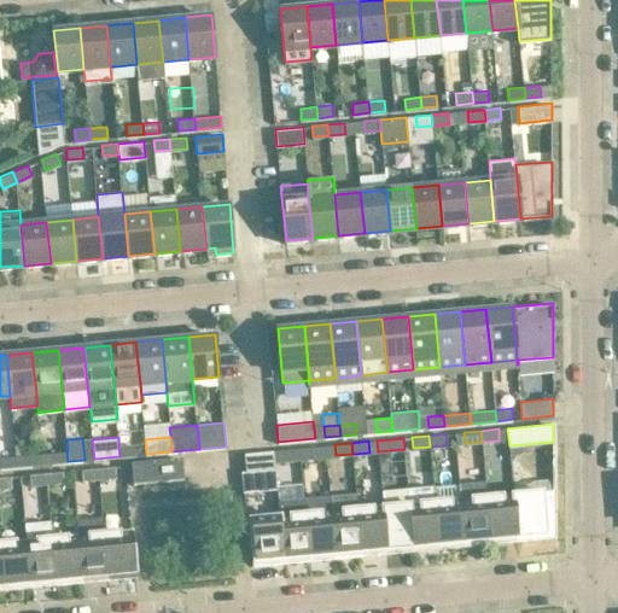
[(135,444),(118,445),(120,456),(135,455),(135,444)]
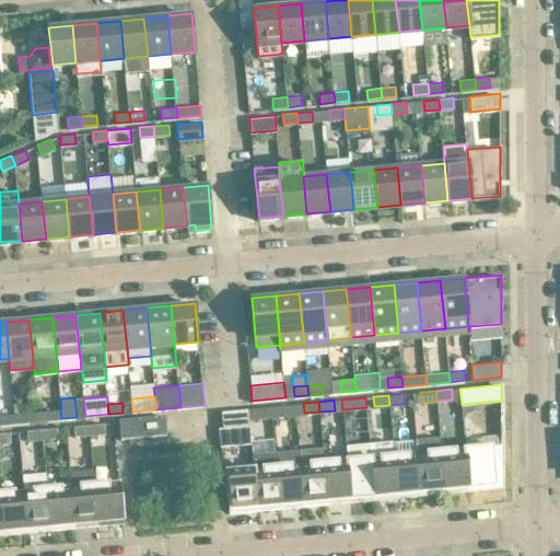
[(287,405),(271,406),(272,416),(288,415),(287,405)]
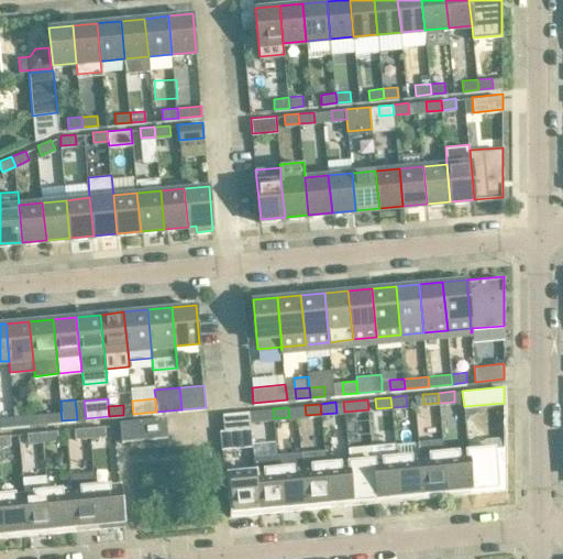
[(254,409),(249,410),(250,420),(274,418),(273,408),(254,409)]
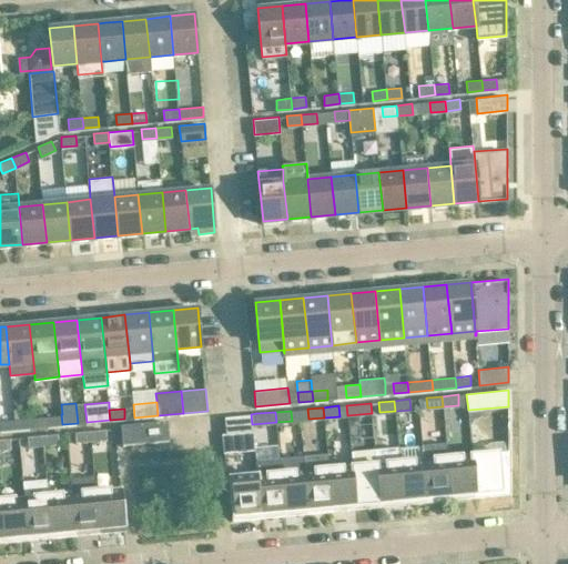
[(62,424),(61,414),(47,416),(48,425),(62,424)]
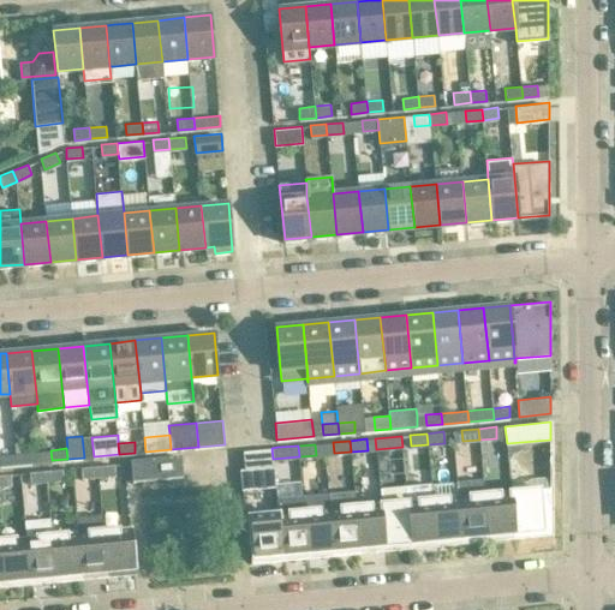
[(274,466),(272,448),(244,450),(245,467),(245,468),(274,466)]
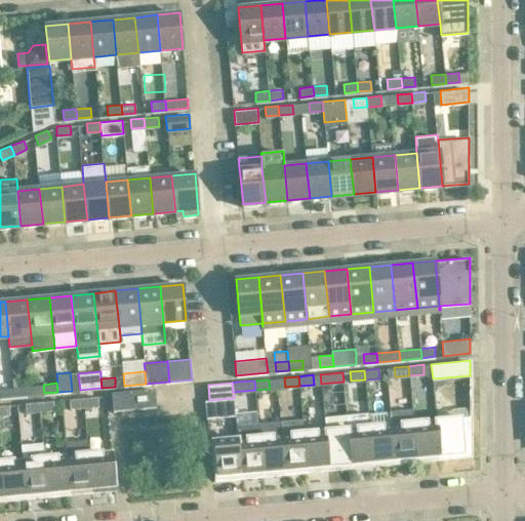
[(13,396),(28,395),(27,386),(12,387),(13,396)]
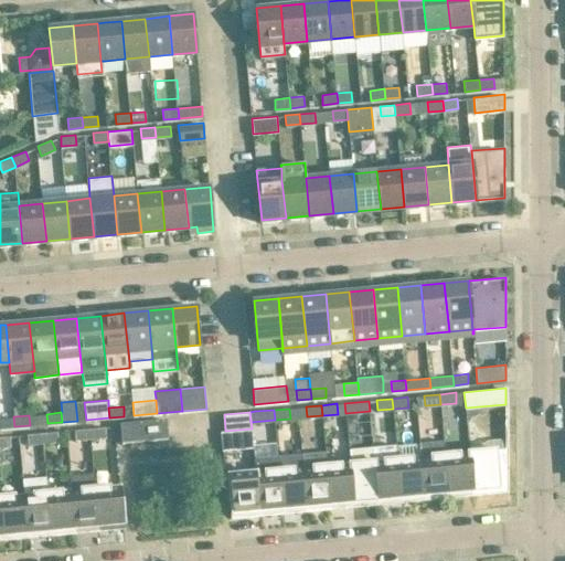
[(14,426),(13,416),(0,417),(0,426),(0,429),(14,426)]
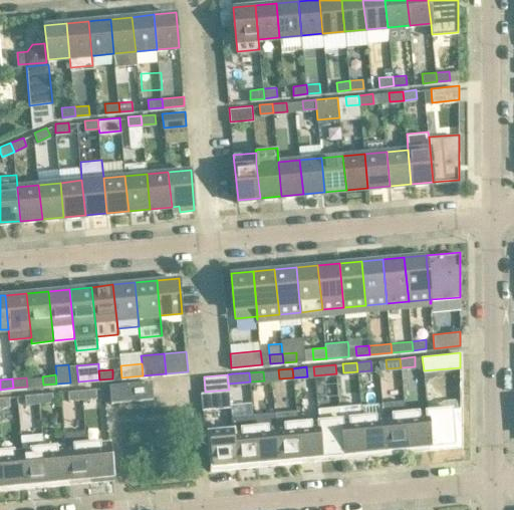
[(111,402),(153,398),(152,380),(109,385),(111,402)]
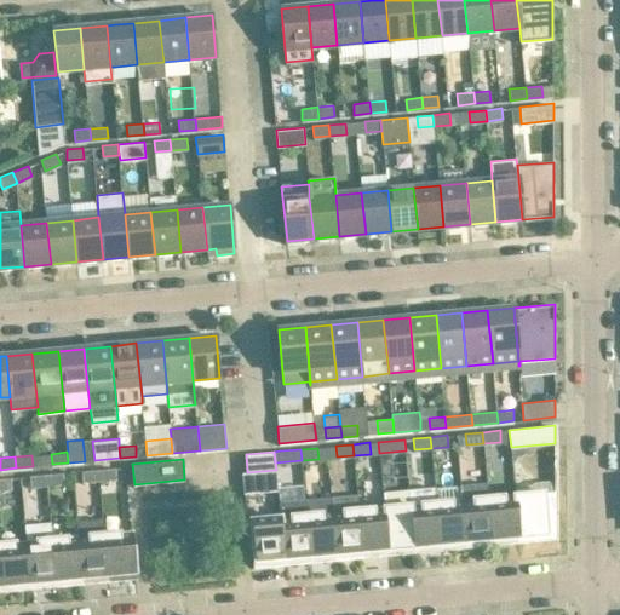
[(116,478),(115,467),(115,466),(98,469),(99,480),(116,478)]
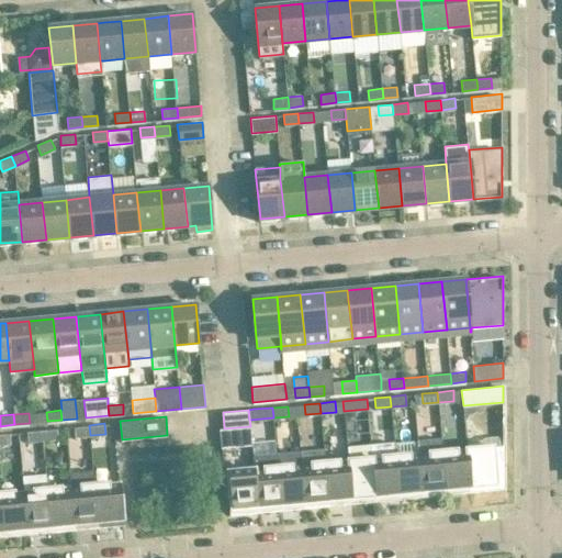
[(75,436),(90,435),(89,425),(74,426),(75,436)]
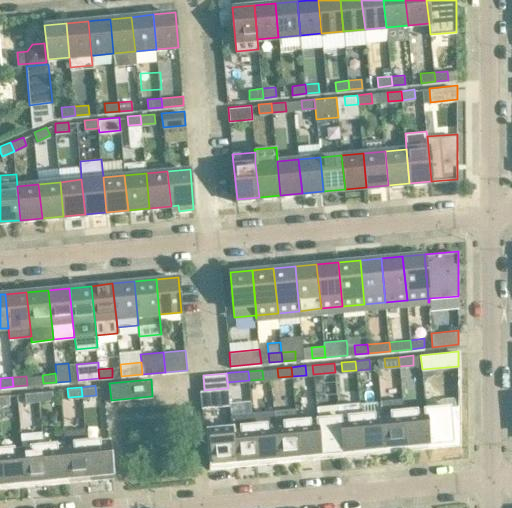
[(53,399),(52,390),(38,391),(39,400),(53,399)]
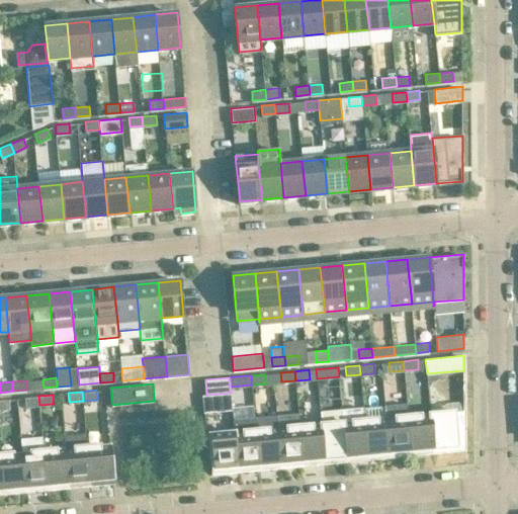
[(25,406),(39,405),(38,396),(24,397),(25,406)]
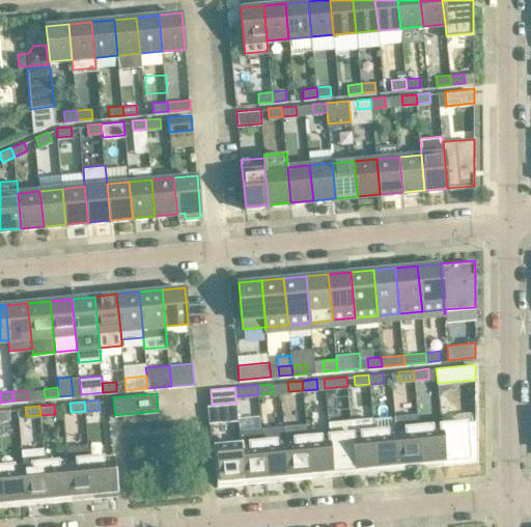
[(9,409),(0,409),(0,418),(10,418),(9,409)]
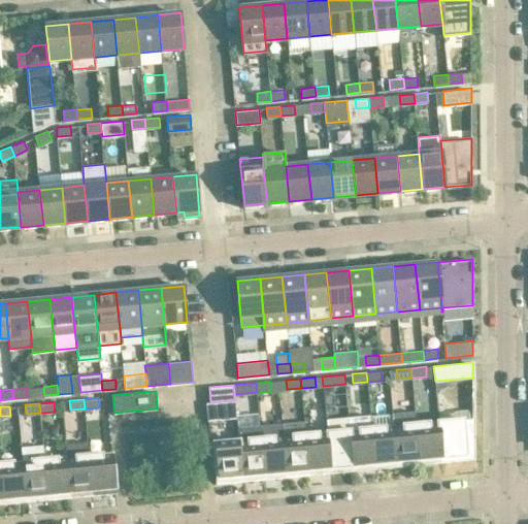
[(416,411),(393,413),(398,464),(420,462),(417,424),(416,411)]
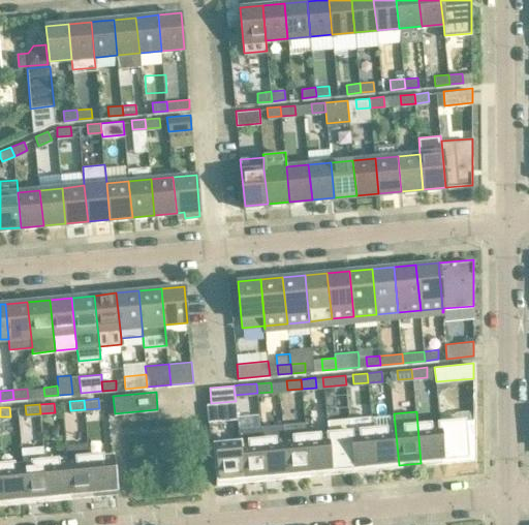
[(394,413),(372,415),(376,467),(399,465),(394,413)]
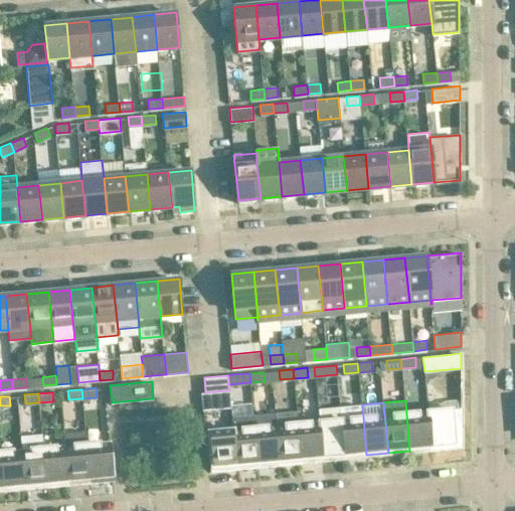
[(340,406),(341,419),(345,457),(366,455),(362,404),(340,406)]
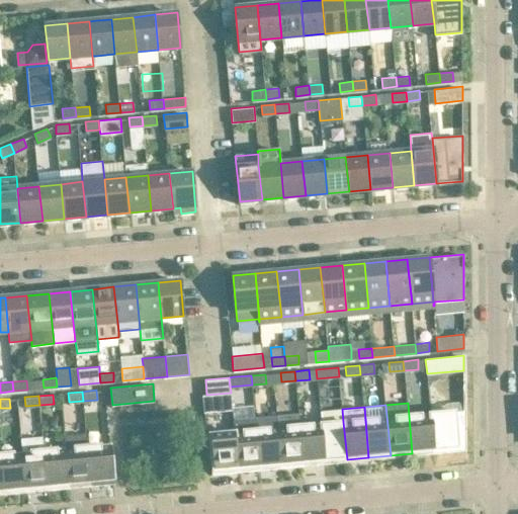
[(342,409),(321,411),(322,424),(325,461),(347,459),(343,422),(342,409)]
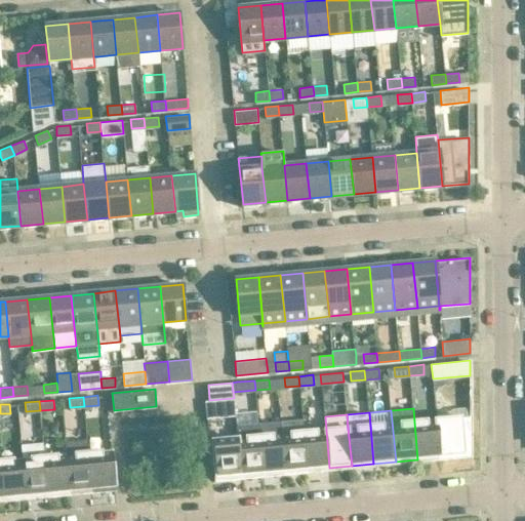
[(471,454),(471,415),(436,418),(440,457),(471,454)]
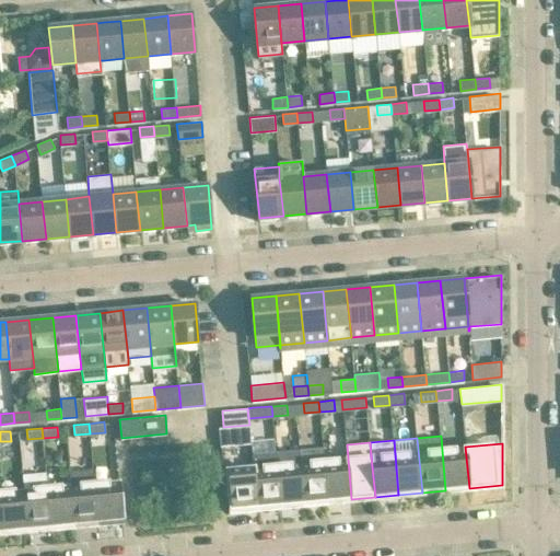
[(299,449),(301,463),(304,504),(328,501),(324,461),(323,447),(299,449)]
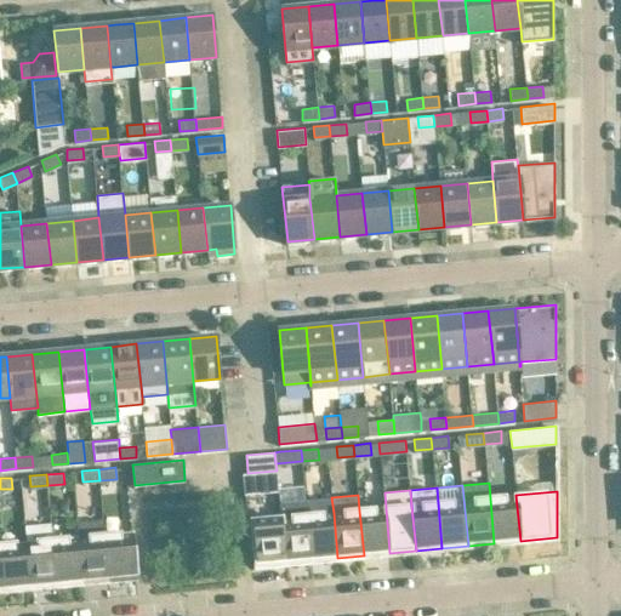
[(516,495),(490,498),(494,543),(520,541),(516,495)]
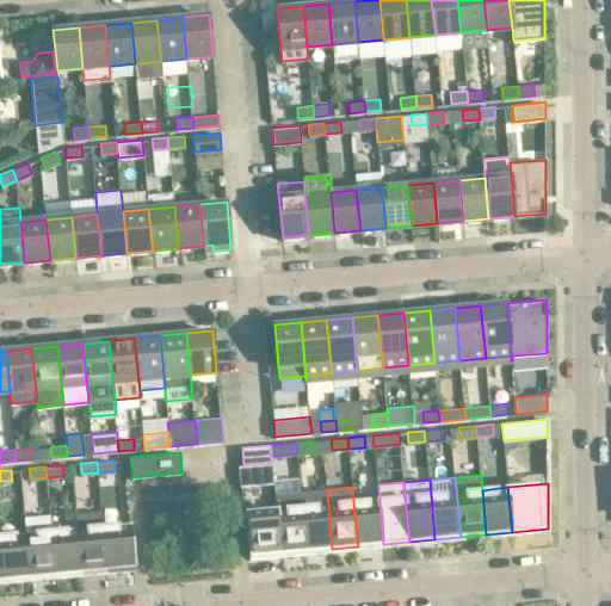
[(301,492),(307,552),(332,549),(328,505),(326,489),(301,492)]
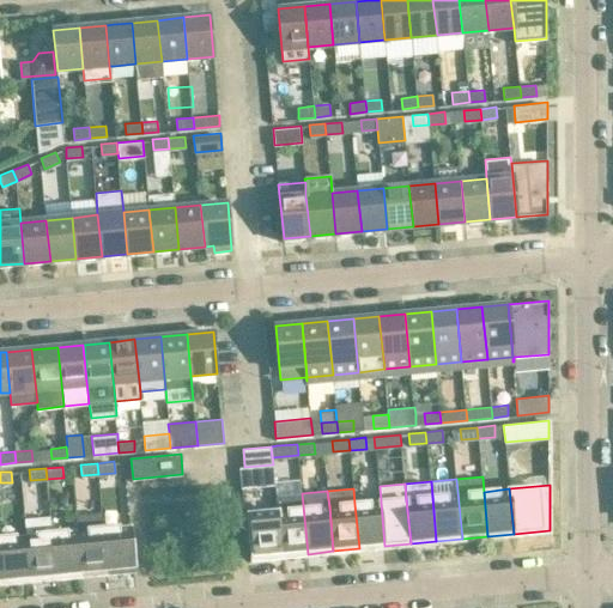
[(275,496),(278,511),(281,557),(308,554),(302,493),(275,496)]
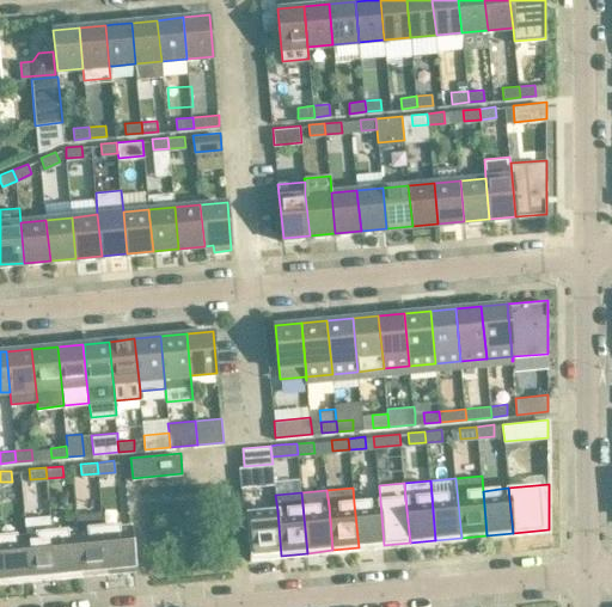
[(380,501),(354,503),(359,547),(384,545),(380,501)]
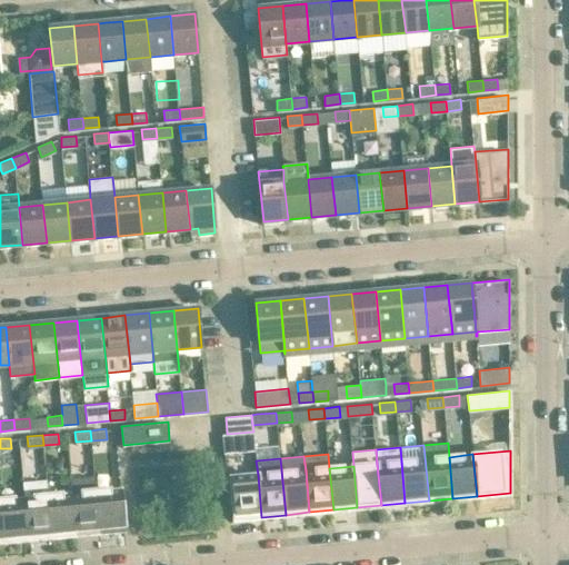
[(71,477),(72,493),(77,534),(100,532),(97,491),(96,475),(71,477)]
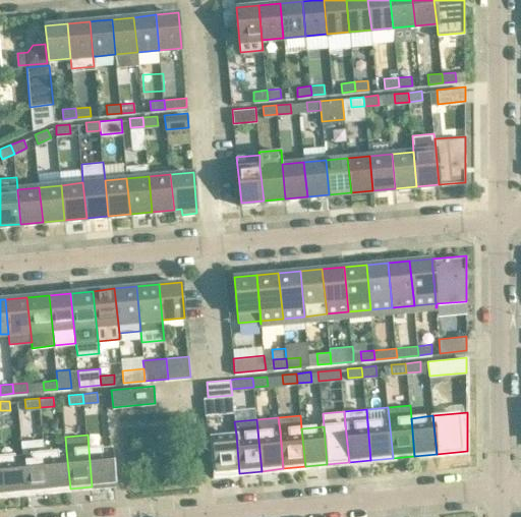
[(236,435),(212,437),(212,443),(215,475),(239,473),(236,435)]
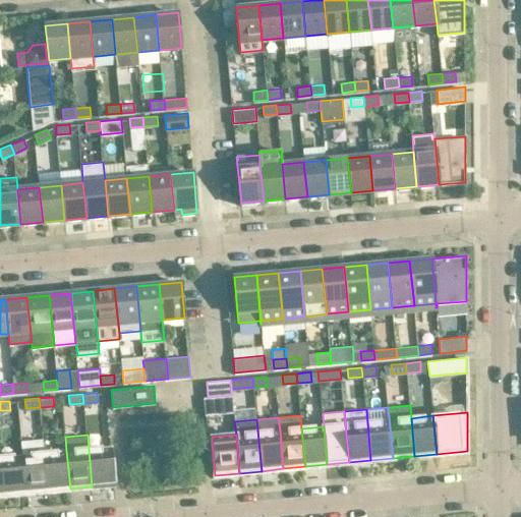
[(43,439),(21,441),(22,455),(26,493),(48,491),(45,453),(43,439)]
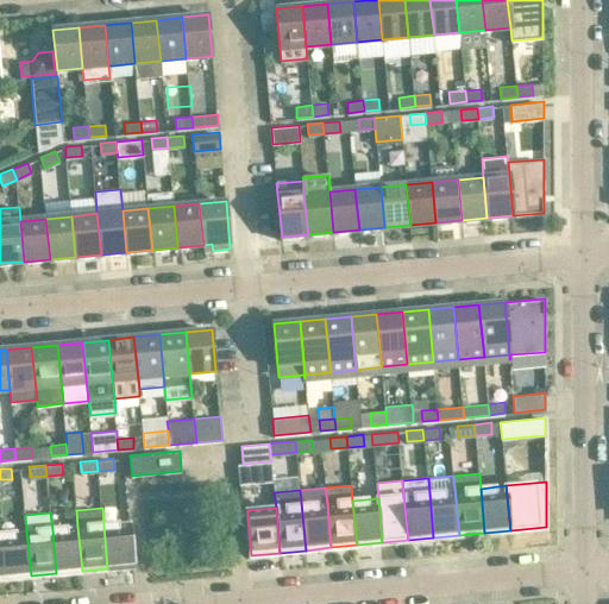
[(107,568),(113,568),(133,566),(130,521),(113,523),(104,524),(107,568)]
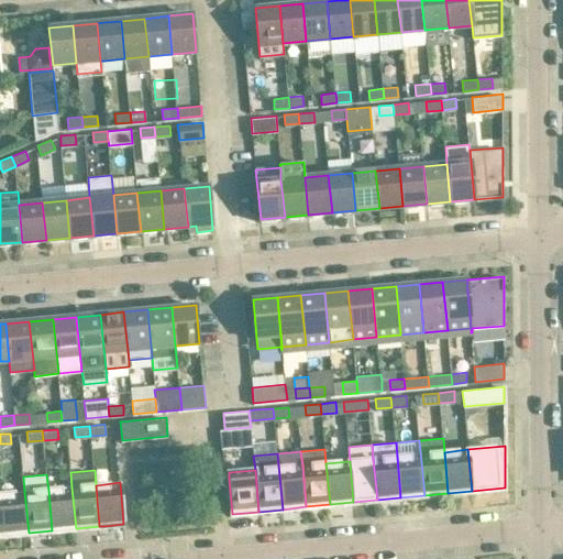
[(72,488),(48,490),(52,530),(76,528),(72,488)]
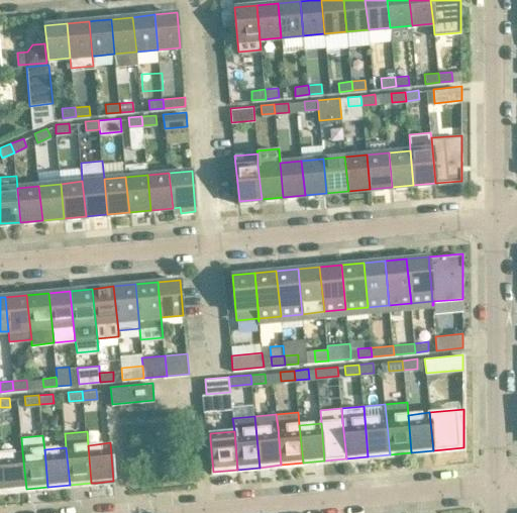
[(22,451),(0,453),(4,491),(26,489),(22,451)]
